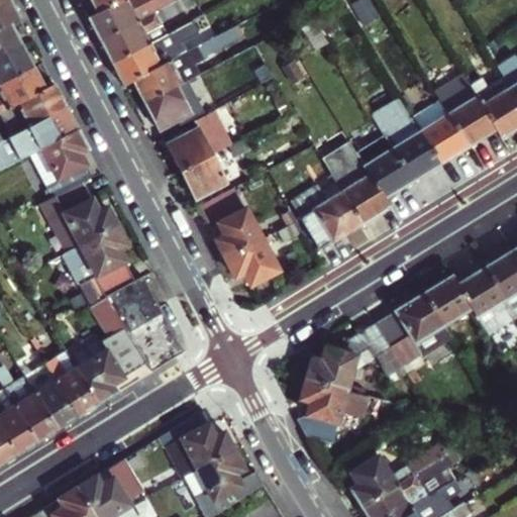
[(0,0),(0,24),(10,19),(18,16),(10,0),(0,0)]
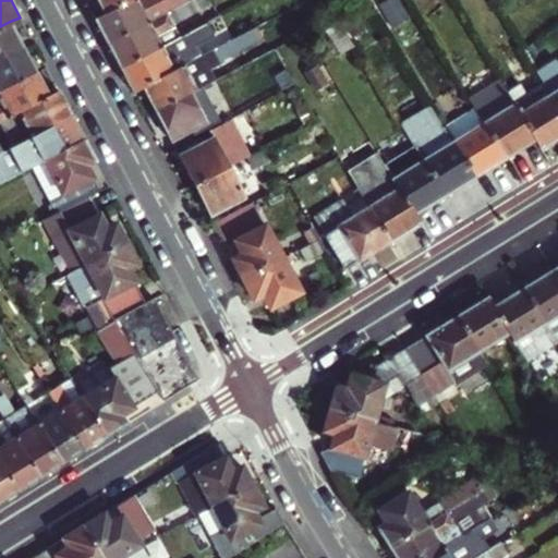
[(94,19),(107,41),(185,0),(128,0),(104,13),(94,19)]
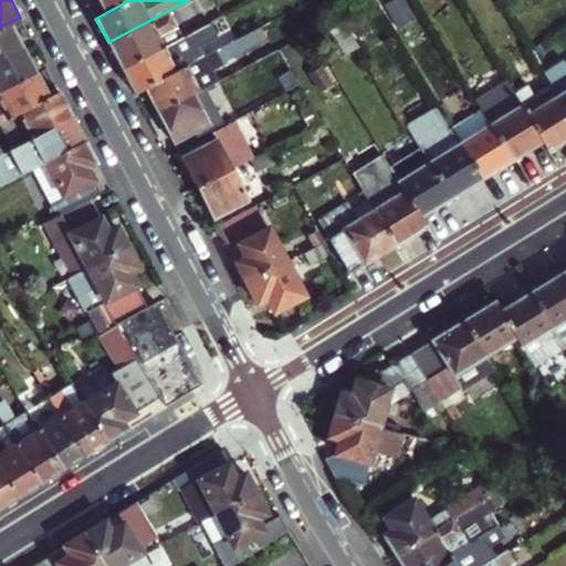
[(98,0),(105,13),(129,0),(98,0)]
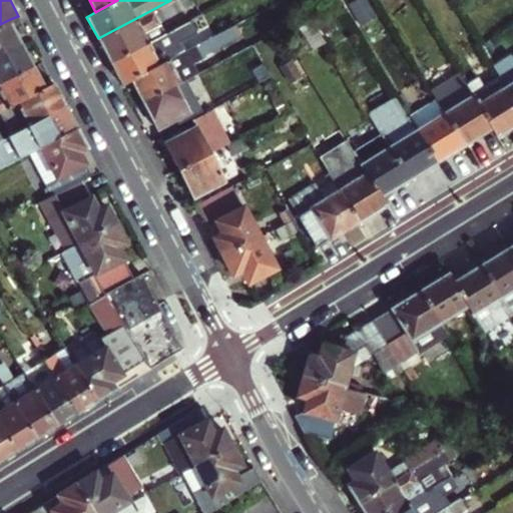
[(170,0),(98,38),(109,60),(164,31),(159,21),(191,4),(189,0),(170,0)]
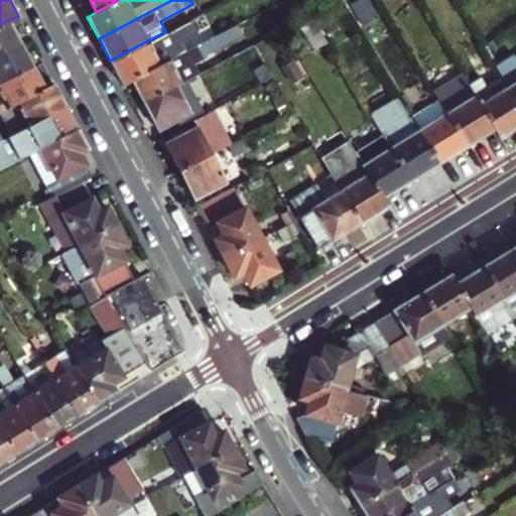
[(326,16),(320,6),(308,13),(312,19),(313,22),(326,16)]
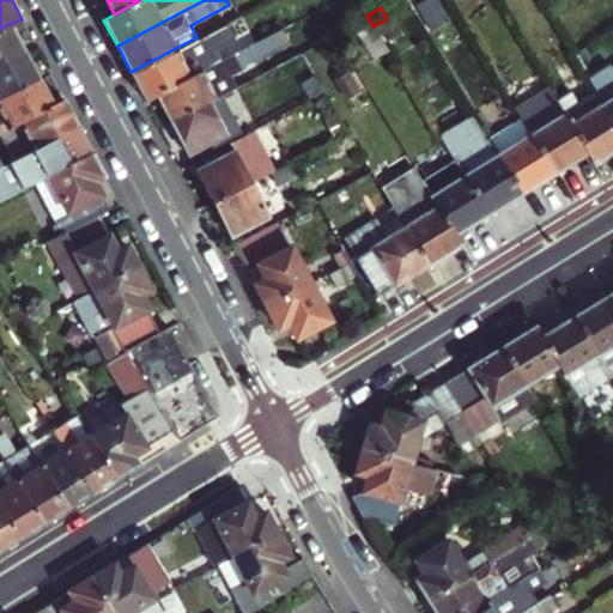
[(0,64),(26,50),(12,23),(0,29),(0,64)]
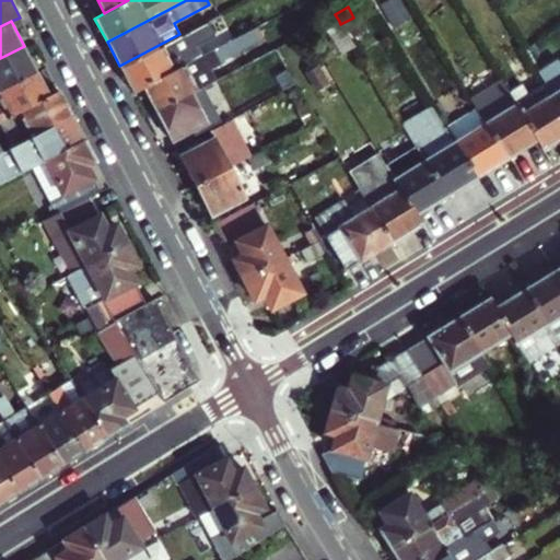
[(197,42),(213,33),(207,21),(190,28),(197,42)]
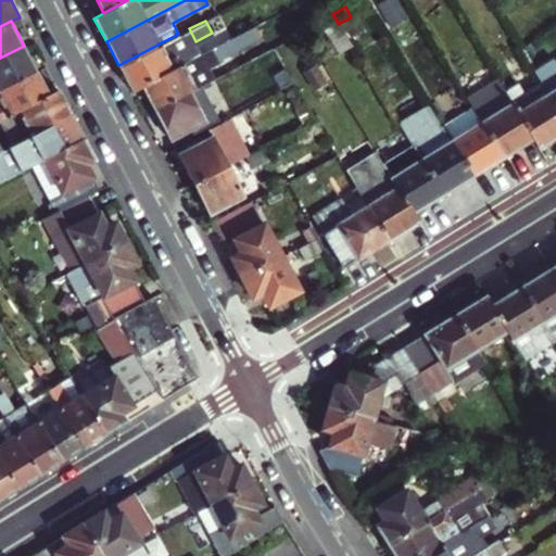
[(338,24),(337,21),(325,28),(338,52),(351,45),(338,24)]
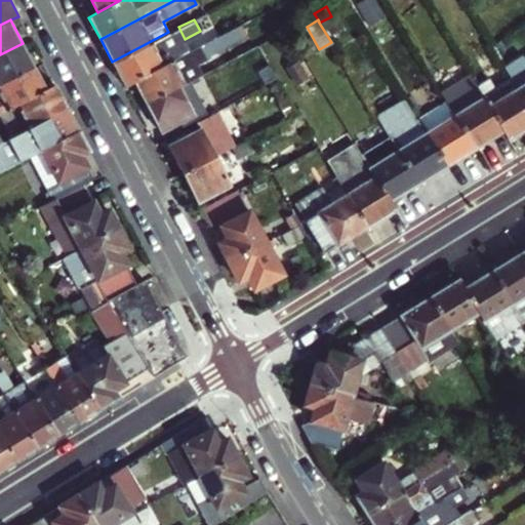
[(228,30),(233,41),(244,35),(239,25),(228,30)]
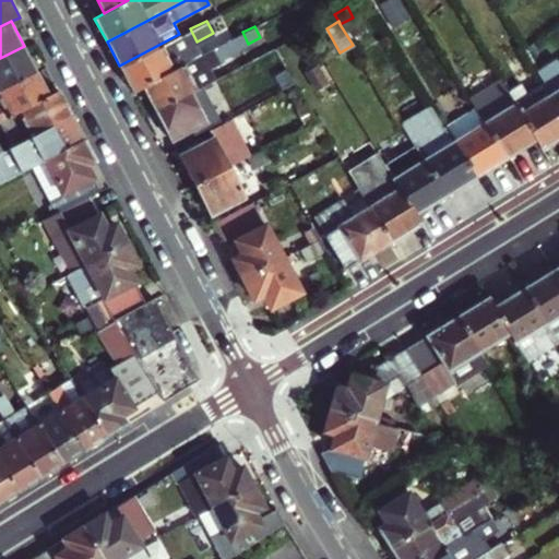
[(190,28),(179,34),(187,47),(197,42),(190,28)]
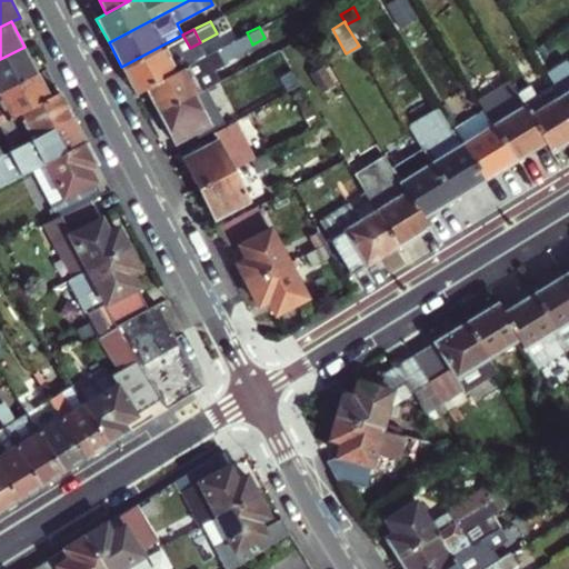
[(158,111),(200,90),(219,80),(212,66),(252,45),(247,32),(196,59),(145,87),(158,111)]
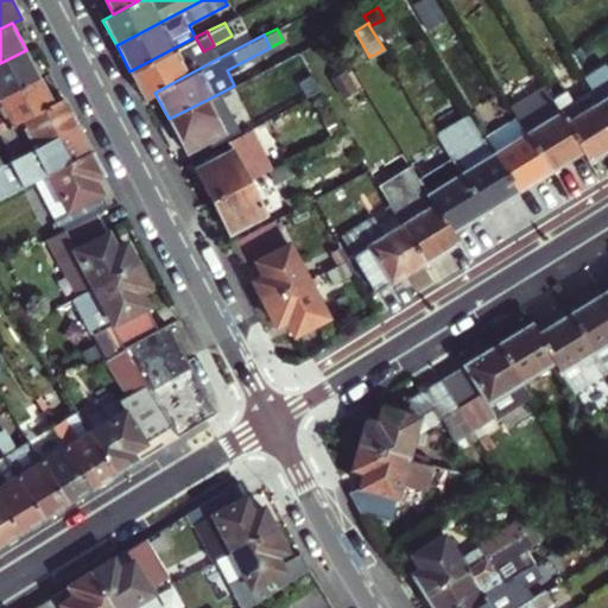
[(144,99),(154,93),(209,63),(203,51),(195,37),(130,71),(144,99)]
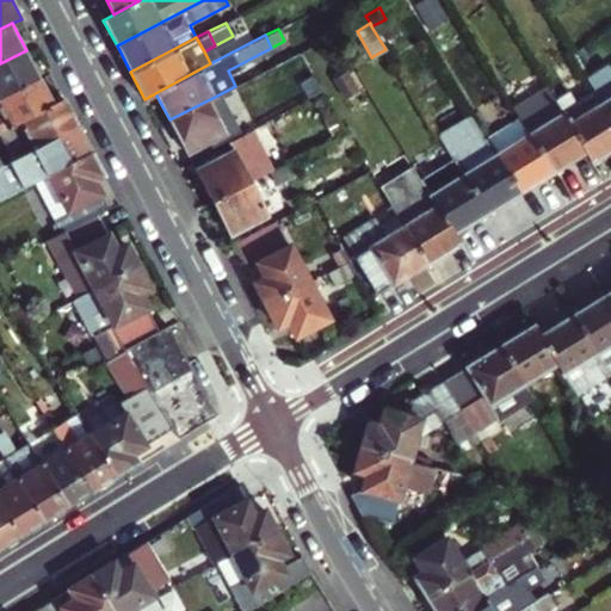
[(0,97),(39,76),(26,50),(0,63),(0,97)]
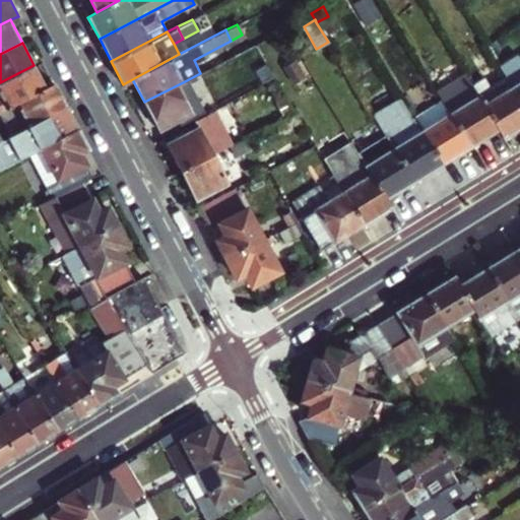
[(223,61),(208,69),(214,79),(229,71),(223,61)]
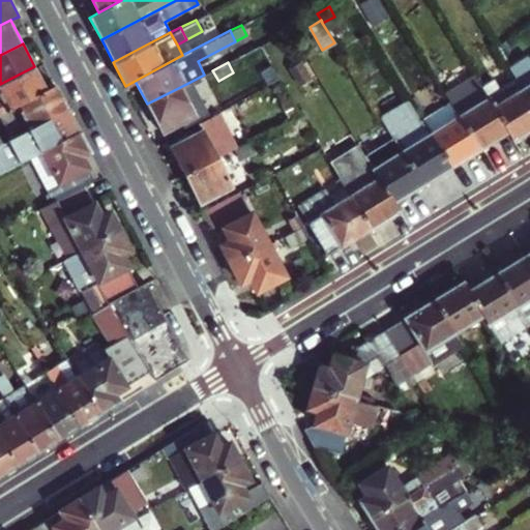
[(308,79),(298,62),(289,68),(298,85),(308,79)]
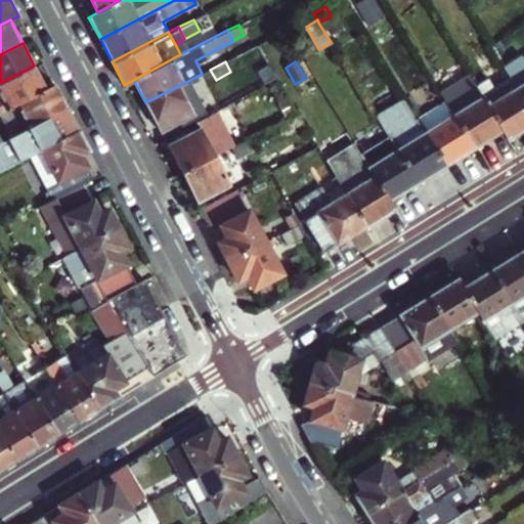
[(0,111),(44,88),(34,66),(0,83),(0,111)]
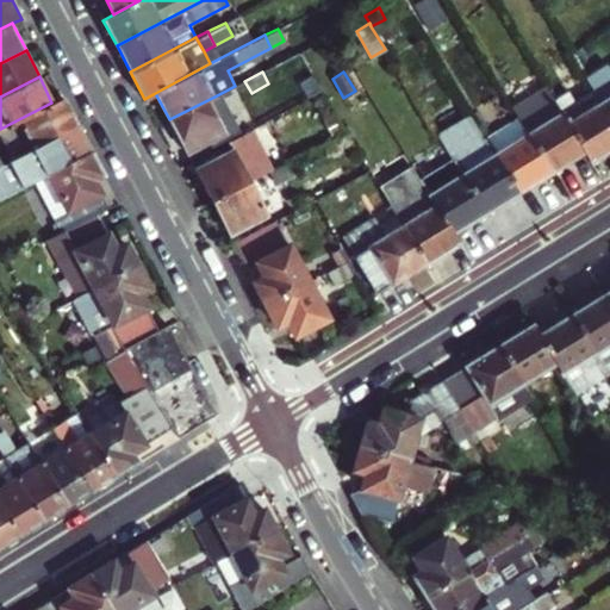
[(609,79),(592,91),(609,119),(609,79)]
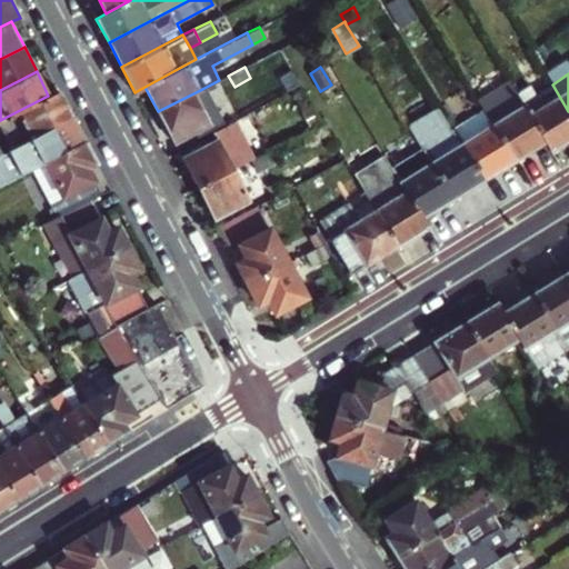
[(476,98),(483,111),(513,160),(543,141),(515,93),(506,79),(476,98)]
